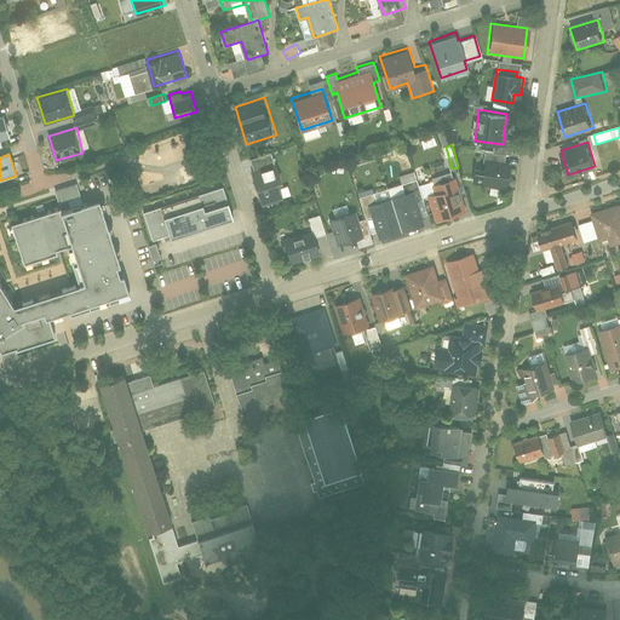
[(483,156),(480,183),(506,187),(510,160),(483,156)]
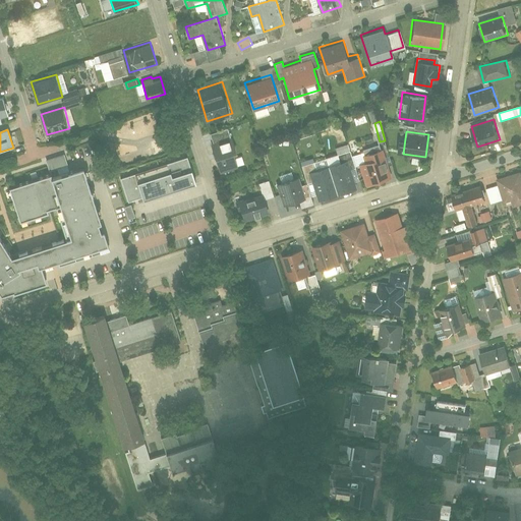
[(215,150),(222,173),(239,168),(235,153),(237,153),(234,143),(215,150)]
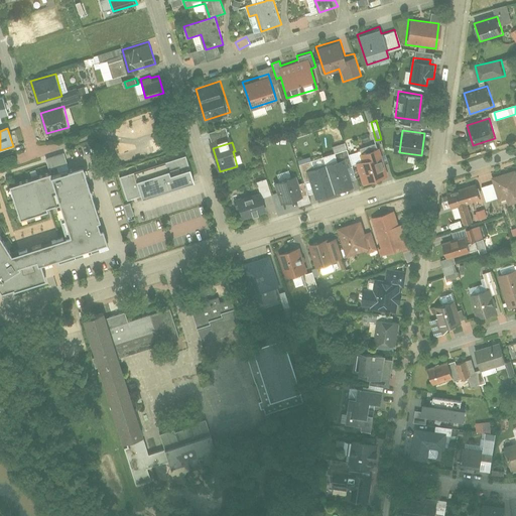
[(379,175),(386,172),(378,146),(360,152),(363,161),(357,163),(363,183),(380,178),(379,175)]
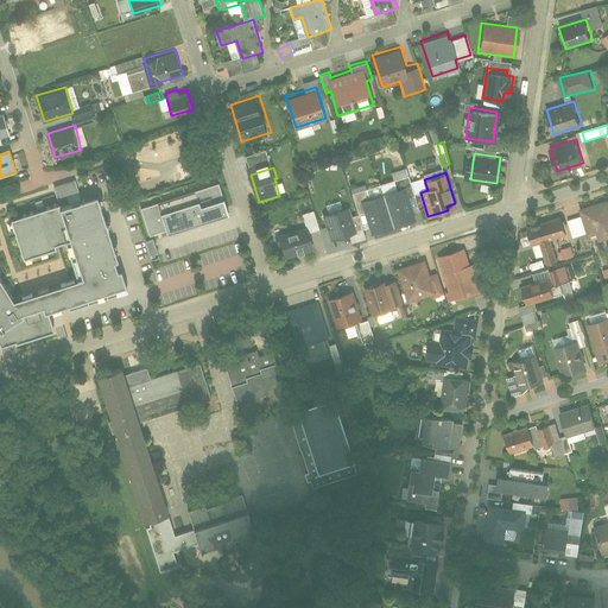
[(200,191),(210,222),(230,216),(220,185),(200,191)]
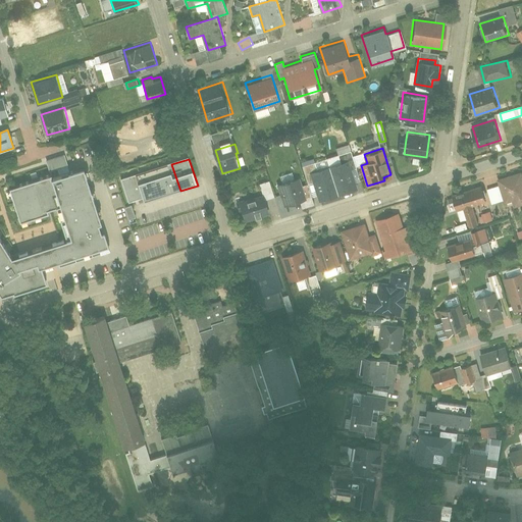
[(338,196),(357,190),(348,162),(329,167),(338,196)]
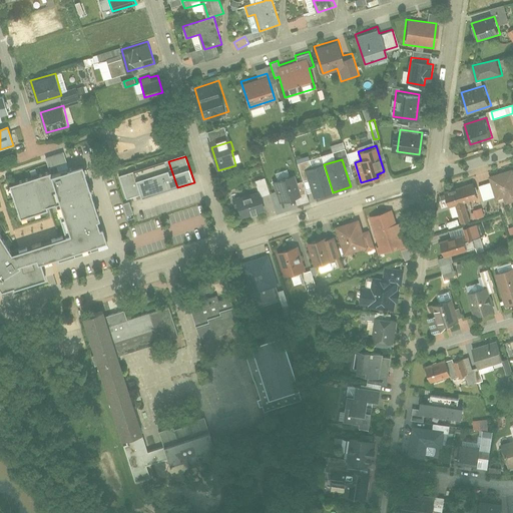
[(151,167),(159,193),(177,187),(168,161),(151,167)]
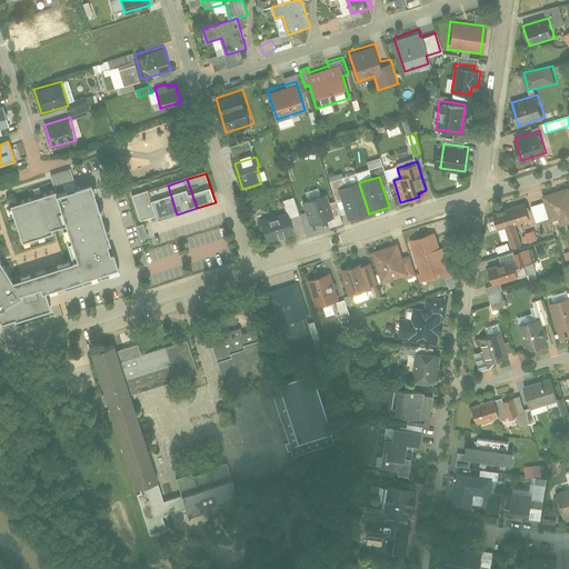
[(68,222),(103,211),(93,181),(58,192),(68,222)]
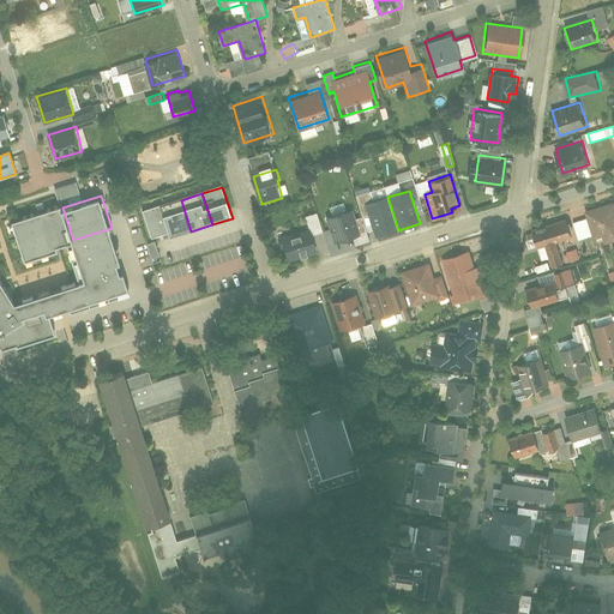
[(377,238),(398,230),(387,197),(366,204),(377,238)]
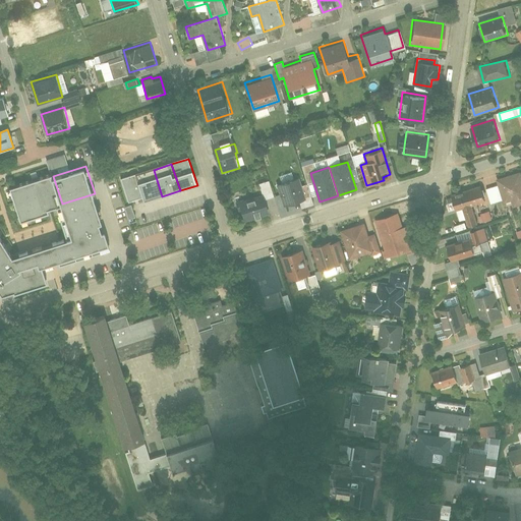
[(136,175),(143,198),(145,203),(162,196),(154,170),(136,175)]
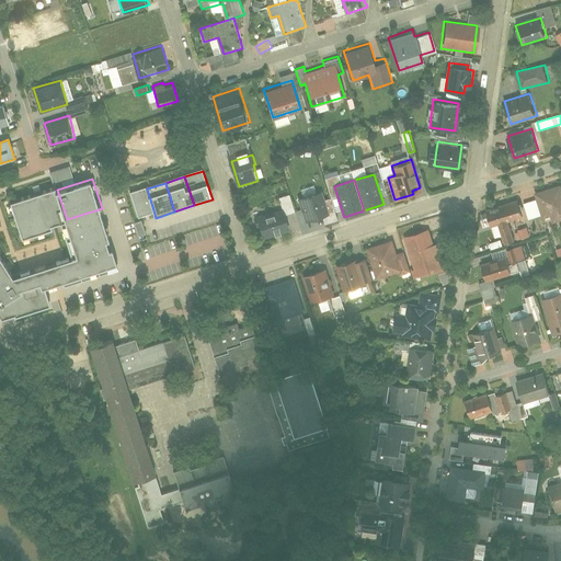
[(554,225),(560,222),(560,184),(536,193),(544,218),(551,216),(554,225)]
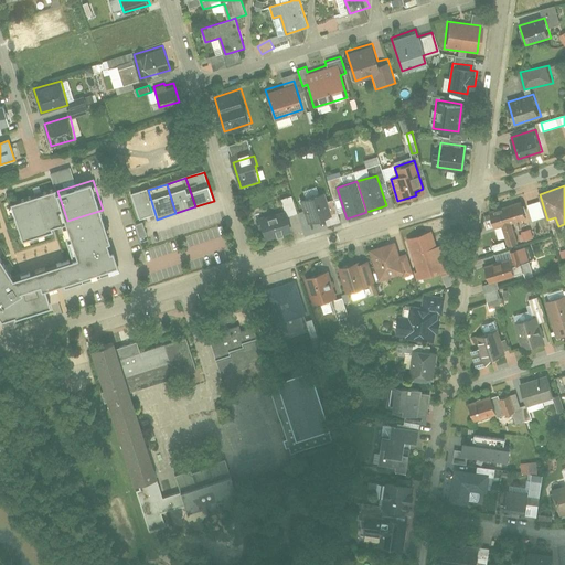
[(67,221),(57,191),(57,189),(12,203),(23,238),(54,230),(53,225),(67,221)]
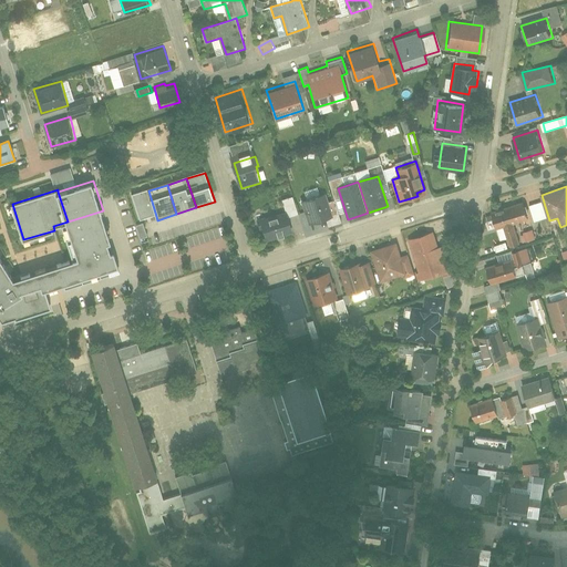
[(132,196),(141,222),(156,216),(148,191),(132,196)]
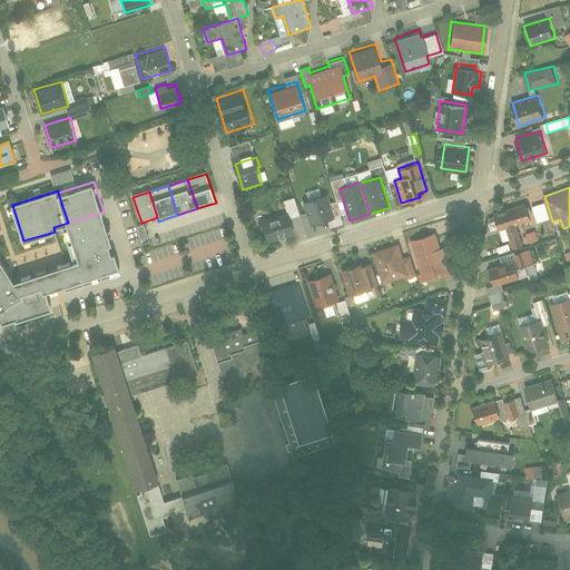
[(304,199),(313,226),(335,219),(327,193),(304,199)]
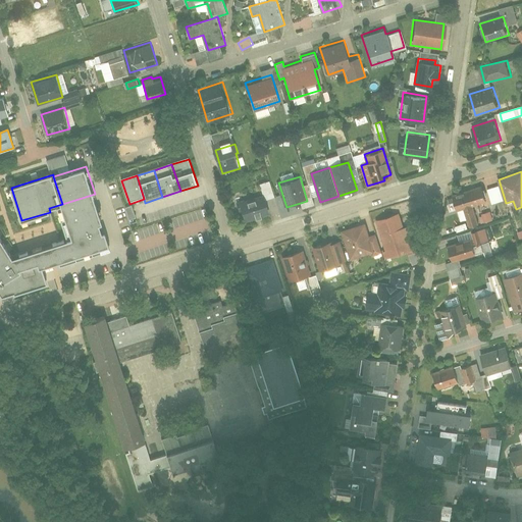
[(454,194),(460,212),(466,210),(475,207),(486,203),(481,186),(454,194)]
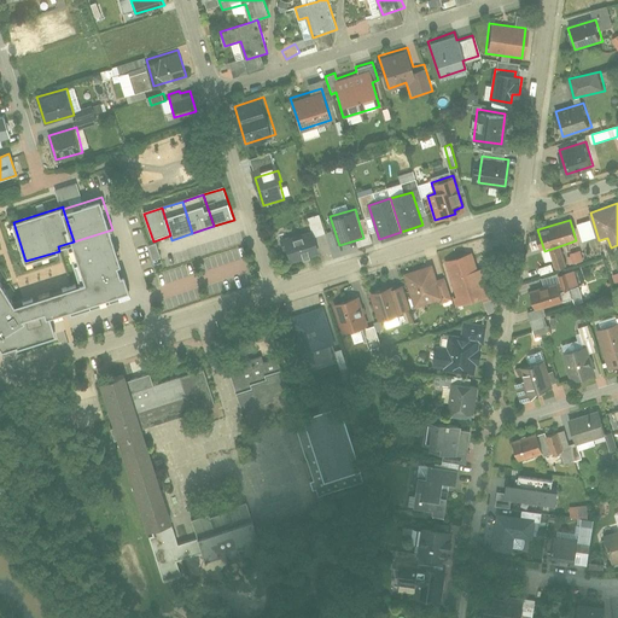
[(281,237),(290,262),(320,252),(313,227),(281,237)]
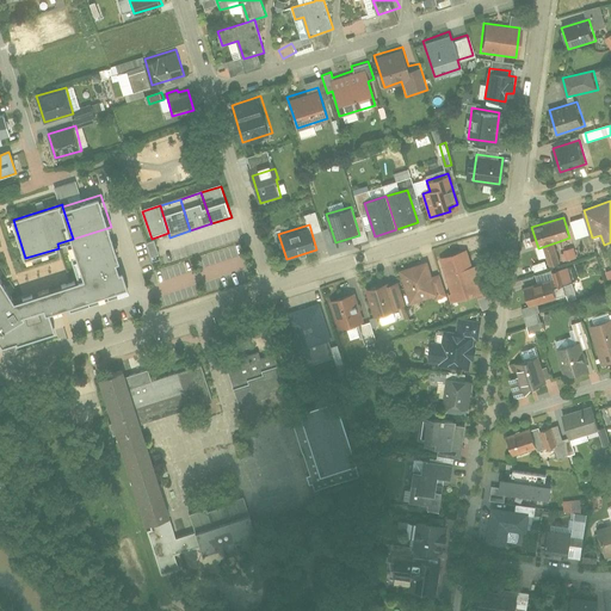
[(73,239),(86,277),(119,265),(118,259),(122,258),(111,227),(73,239)]
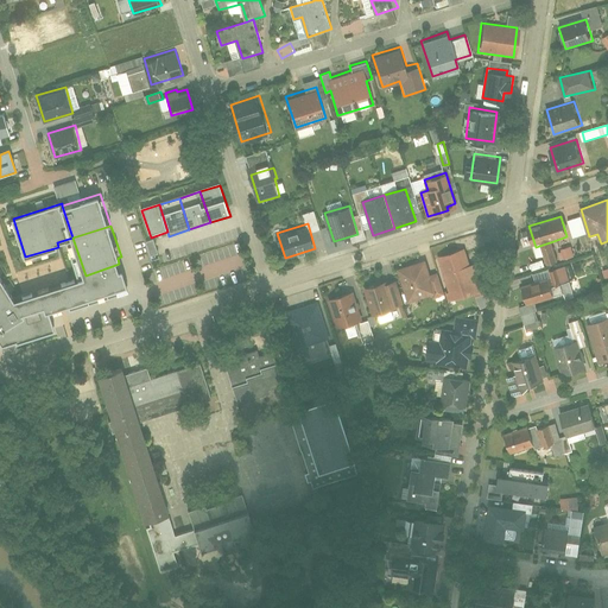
[(147,241),(151,257),(158,254),(154,240),(147,241)]
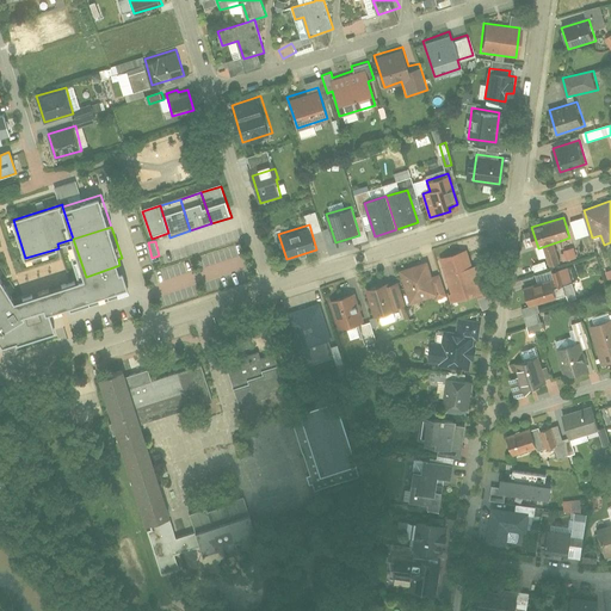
[(556,242),(545,246),(551,266),(562,263),(556,242)]
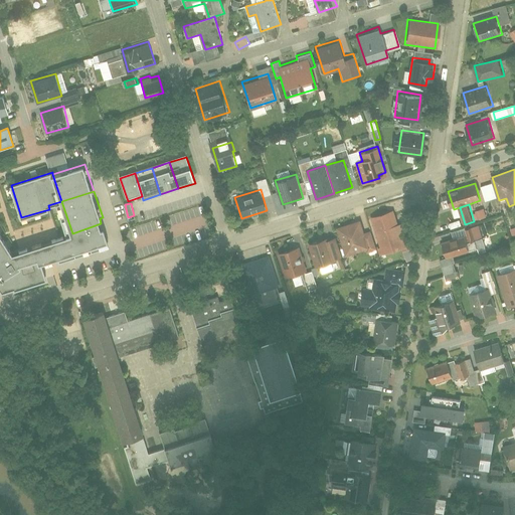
[(405,221),(398,223),(394,209),(371,216),(384,255),(406,248),(413,246),(405,221)]
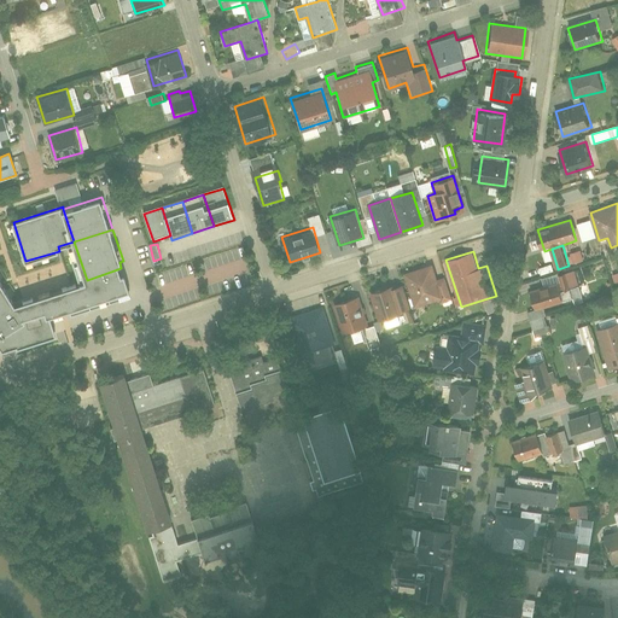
[(543,275),(555,270),(553,263),(541,268),(543,275)]
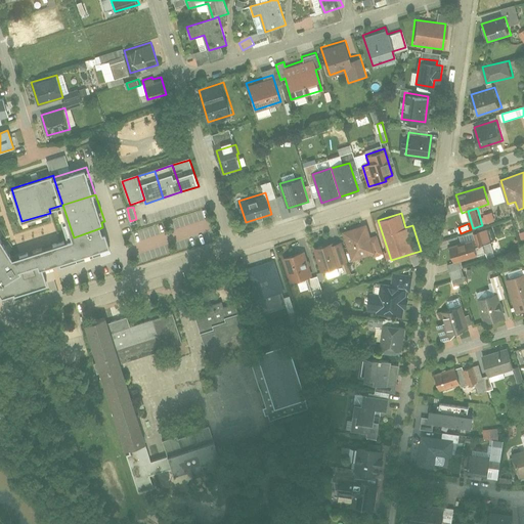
[(378,253),(369,224),(345,232),(353,260),(378,253)]
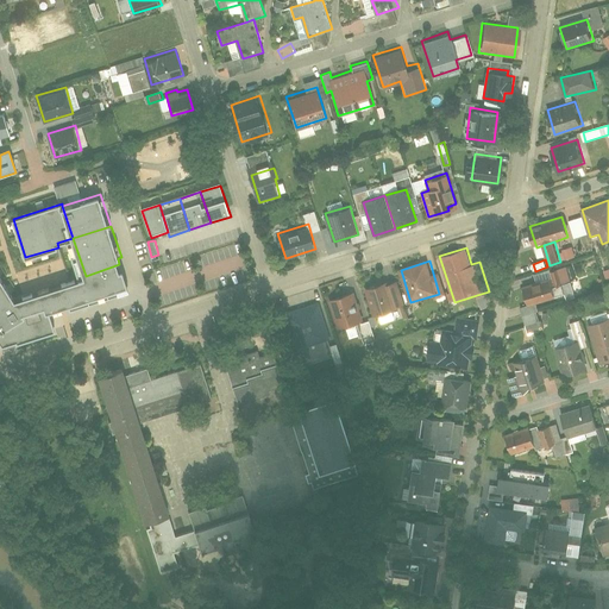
[(86,276),(92,295),(129,283),(124,268),(120,269),(119,264),(86,276)]
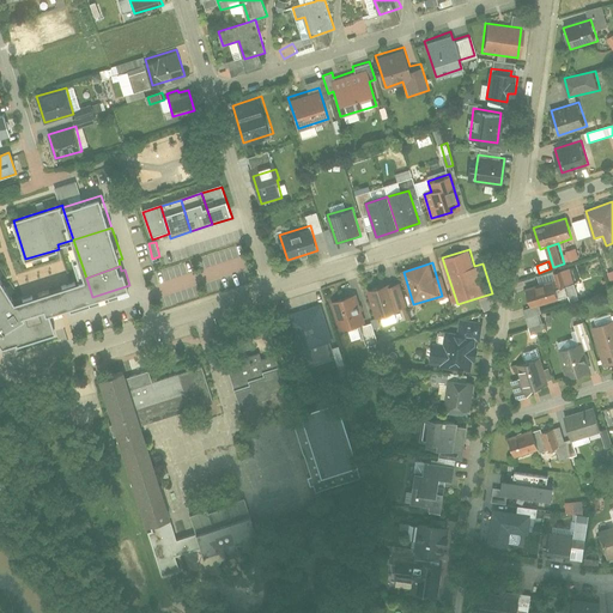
[(0,344),(2,349),(58,331),(52,310),(46,291),(17,301),(0,274),(0,344)]
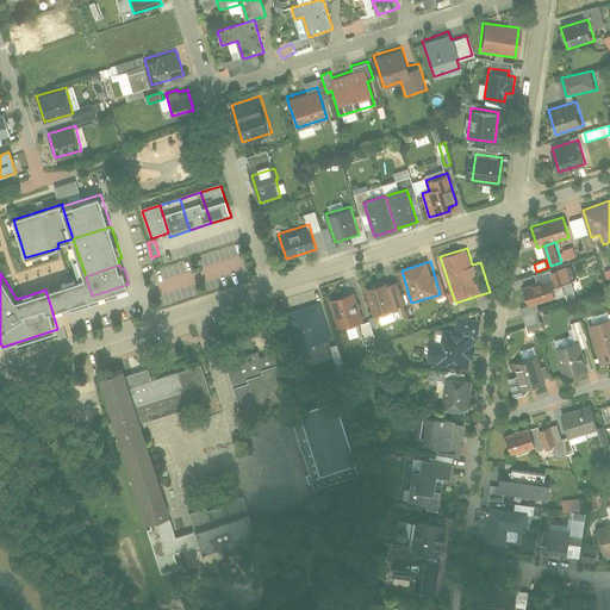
[(61,285),(45,290),(51,309),(68,303),(92,296),(86,277),(61,285)]
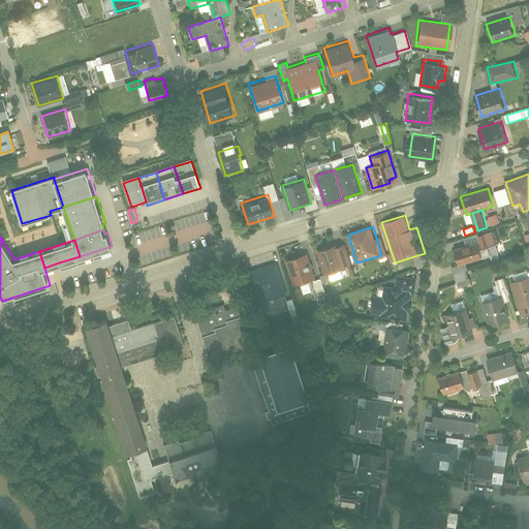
[(346,269),(345,265),(351,262),(344,243),(338,245),(338,242),(319,248),(328,274),(346,269)]
